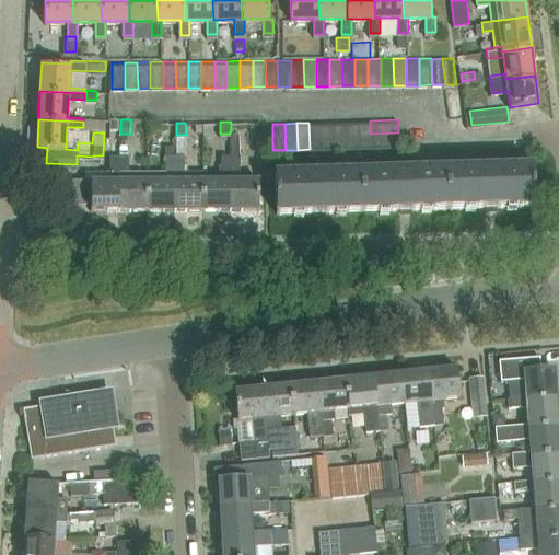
[(259,207),(259,177),(236,177),(236,169),(240,169),(240,131),(231,131),(230,131),(230,134),(230,153),(230,207),(259,207)]
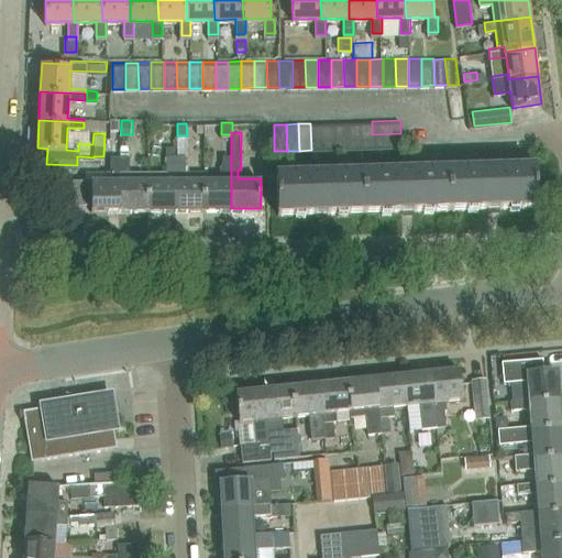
[(372,134),(373,148),(401,148),(400,133),(372,134)]
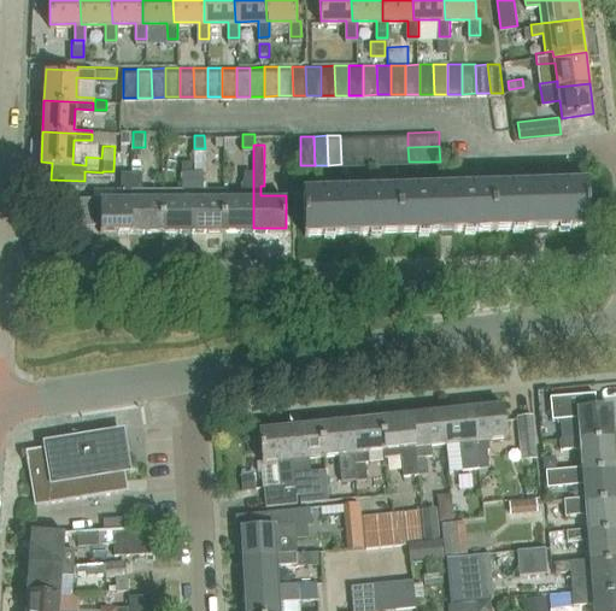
[(175,186),(160,186),(160,229),(192,229),(191,158),(182,158),(183,180),(175,180),(175,186)]
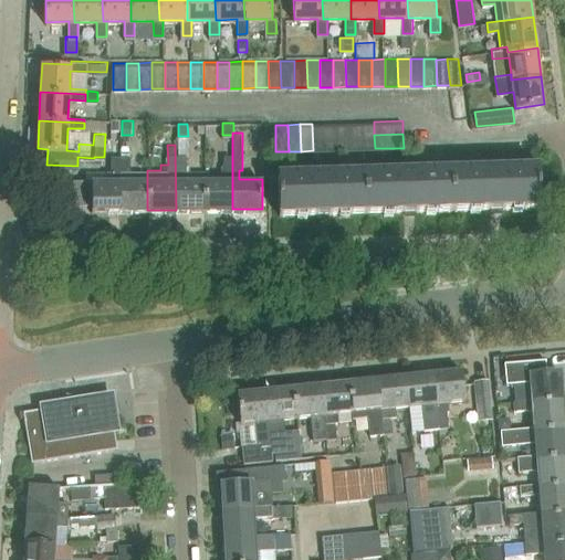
[(176,210),(205,210),(203,179),(201,179),(201,170),(186,170),(186,145),(175,145),(176,210)]
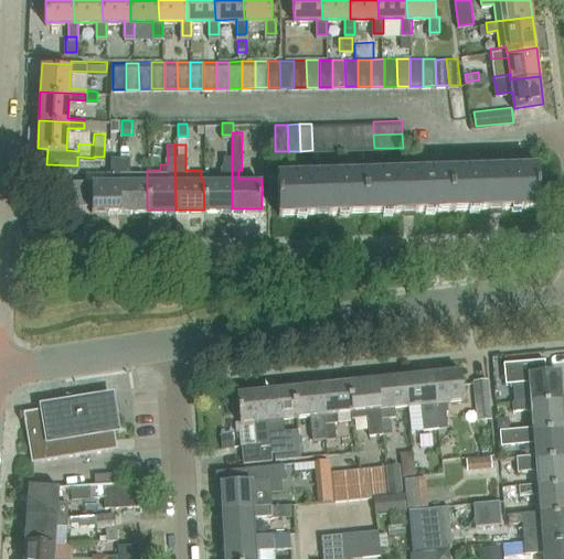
[(119,210),(119,154),(112,154),(112,171),(116,171),(116,180),(92,180),(92,179),(73,179),(73,204),(75,204),(75,203),(92,203),(92,210),(119,210)]
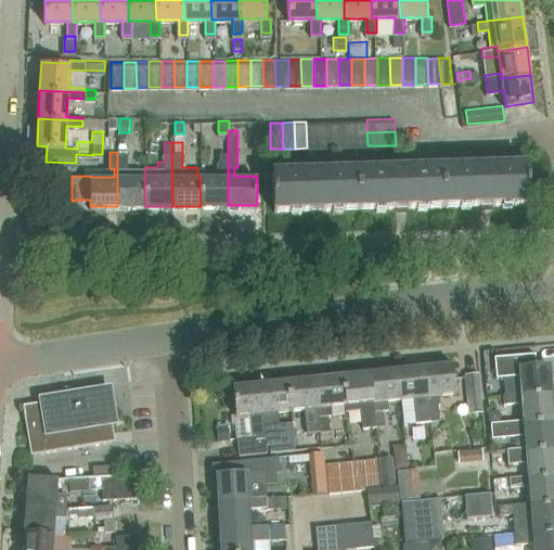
[(117,206),(144,206),(144,167),(129,167),(129,152),(127,152),(119,152),(117,152),(117,206)]
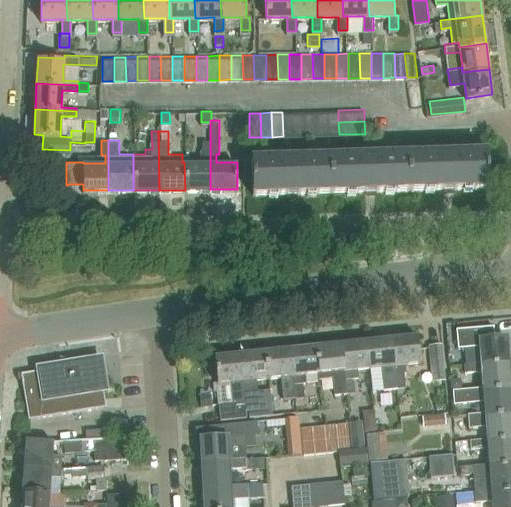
[(185,190),(210,189),(210,140),(202,140),(202,154),(206,154),(206,162),(184,162),(185,190)]
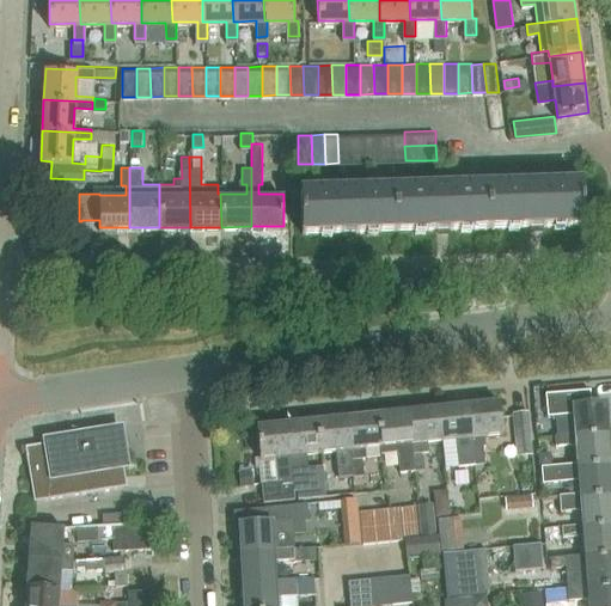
[(582,179),(489,182),(490,225),(585,222),(582,179)]
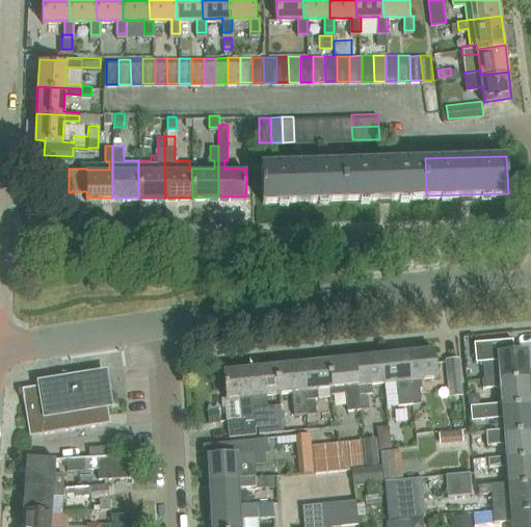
[(425,158),(343,161),(344,199),(426,195),(425,158)]
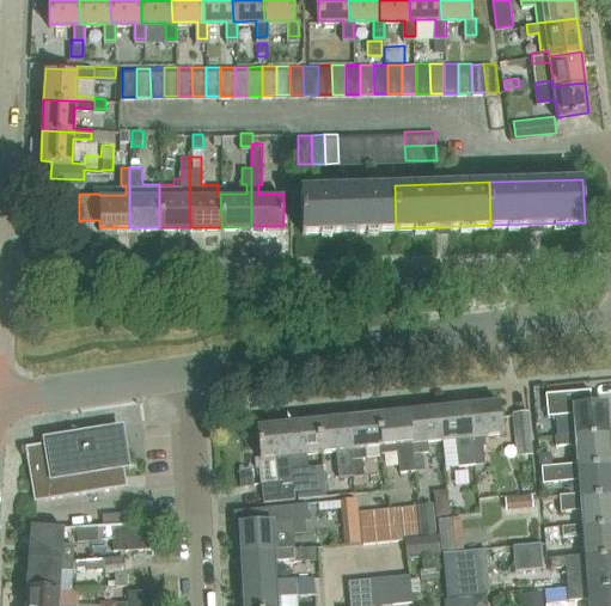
[(303,231),(396,228),(395,185),(301,188),(303,231)]
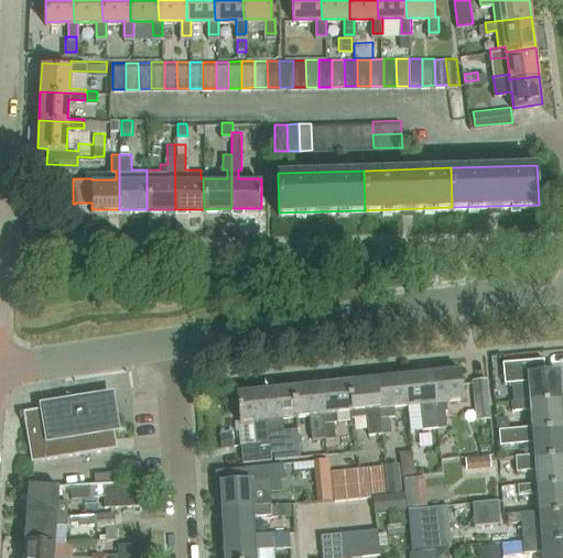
[(547,356),(507,359),(509,381),(529,379),(530,396),(530,400),(561,397),(559,368),(548,369),(547,356)]
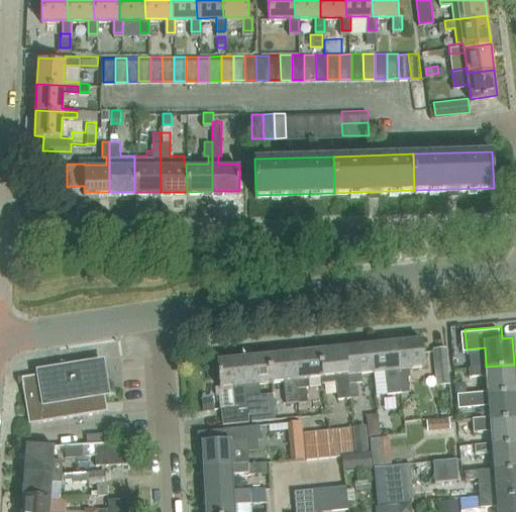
[(396,340),(401,391),(410,390),(409,374),(413,374),(412,366),(425,364),(422,337),(396,340)]
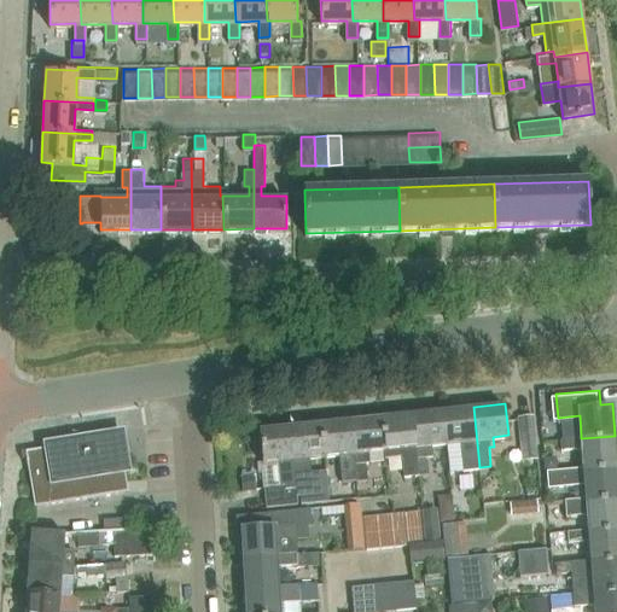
[(478,467),(479,467),(473,407),(442,409),(446,442),(449,471),(478,467)]
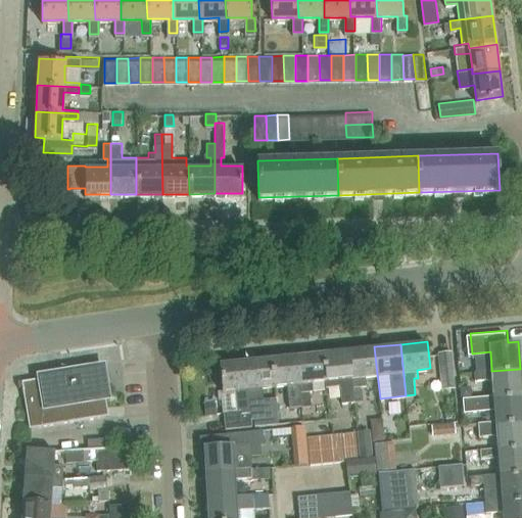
[(348,349),(353,399),(364,398),(362,384),(367,383),(366,375),(377,374),(374,346),(348,349)]
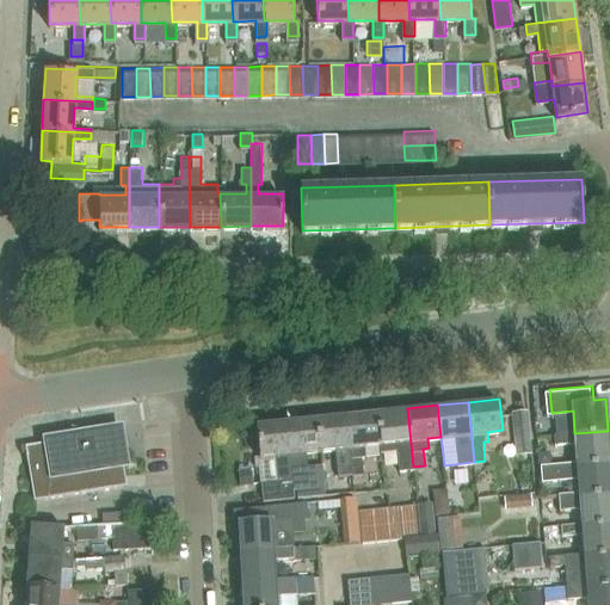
[(531,451),(527,407),(511,408),(515,452),(531,451)]
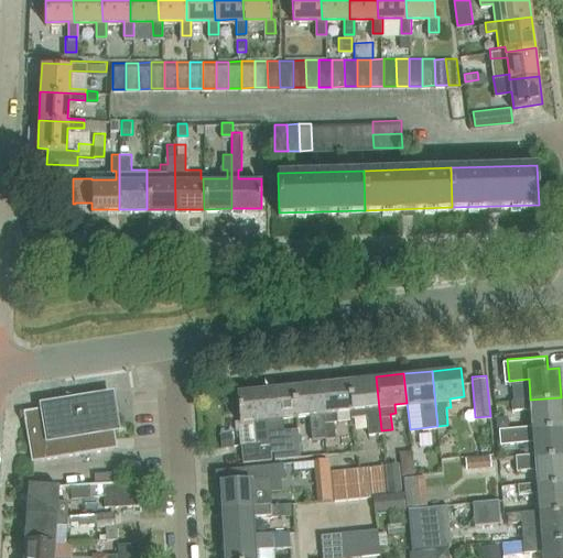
[(374,431),(381,430),(376,376),(348,379),(352,414),(364,413),(366,433),(374,431)]
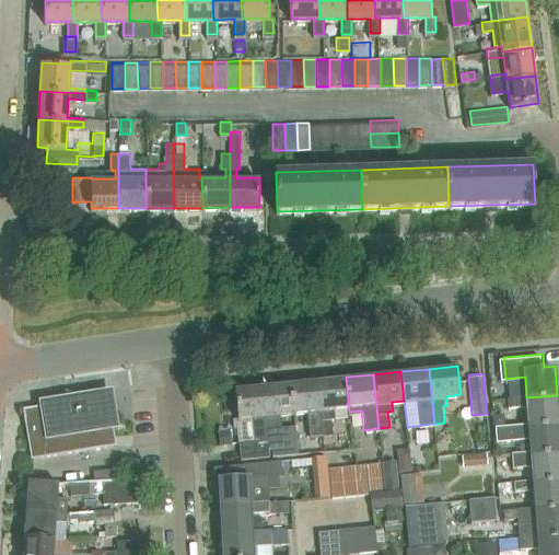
[(318,380),(324,434),(335,432),(333,416),(329,416),(328,407),(345,406),(346,413),(349,412),(346,377),(318,380)]
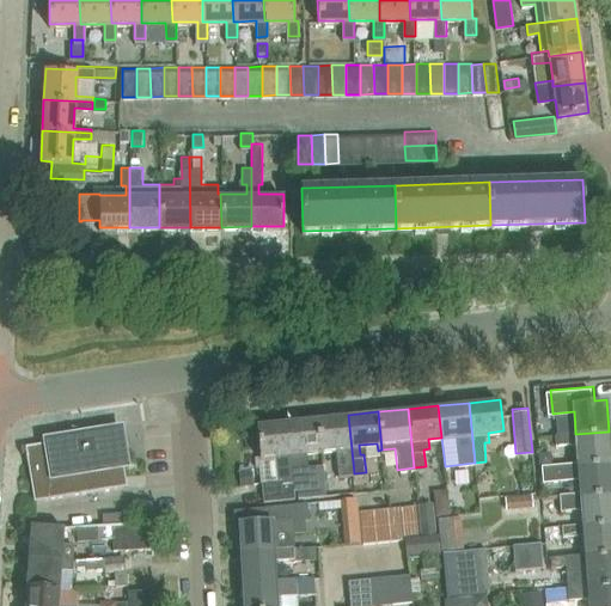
[(355,484),(354,473),(348,415),(317,418),(321,450),(347,447),(348,455),(343,457),(346,485),(355,484)]
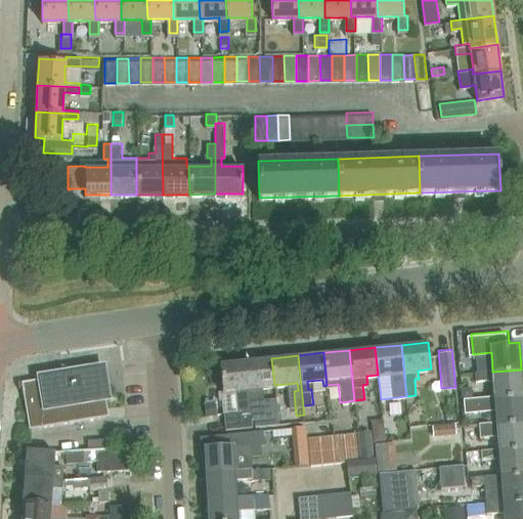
[(263,386),(274,385),(271,358),(246,360),(251,412),(252,412),(252,418),(266,417),(263,386)]
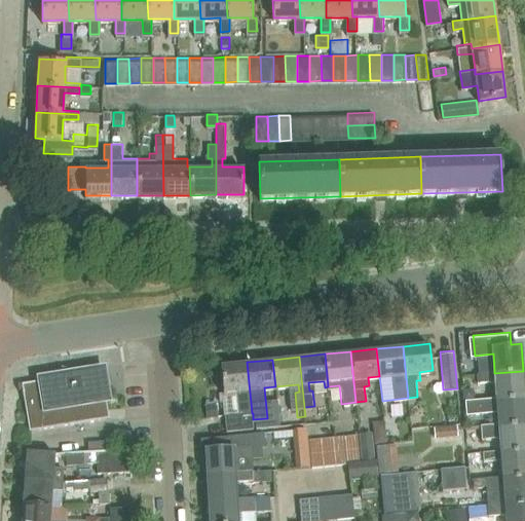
[(252,413),(247,362),(221,365),(223,392),(236,391),(237,404),(221,405),(222,414),(226,413),(227,430),(254,426),(253,419),(253,413),(252,413)]
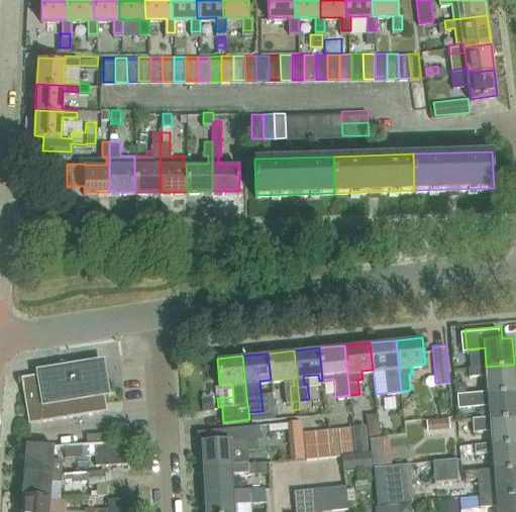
[(39,370),(39,371),(39,372),(21,375),(29,421),(107,409),(104,391),(107,390),(102,360),(81,363),(82,361),(60,359),(60,362),(60,367),(39,370)]
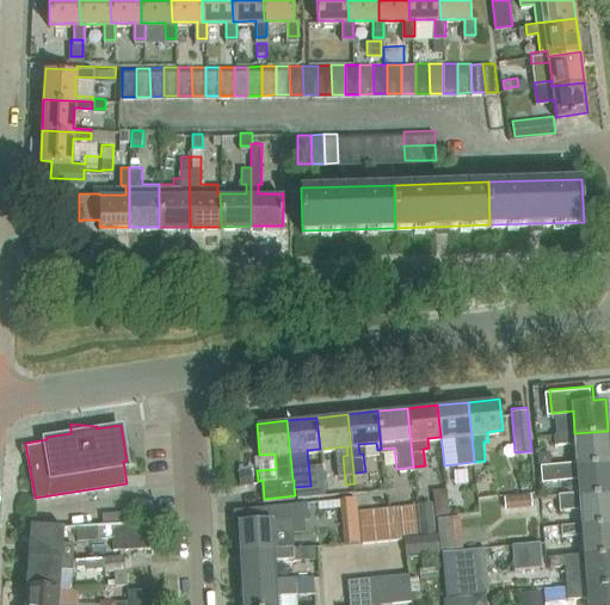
[(574,433),(574,430),(554,432),(554,443),(575,440),(577,460),(578,463),(609,461),(609,446),(608,431),(574,433)]
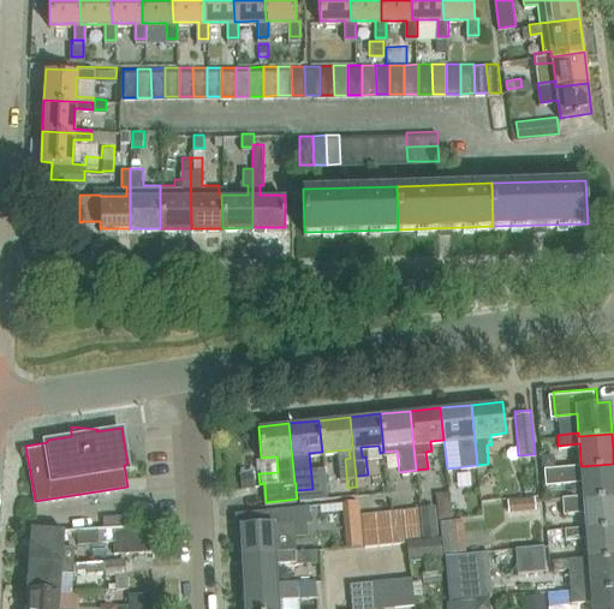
[(584,496),(613,493),(613,464),(582,466),(580,463),(548,466),(549,483),(583,481),(584,493),(584,496)]
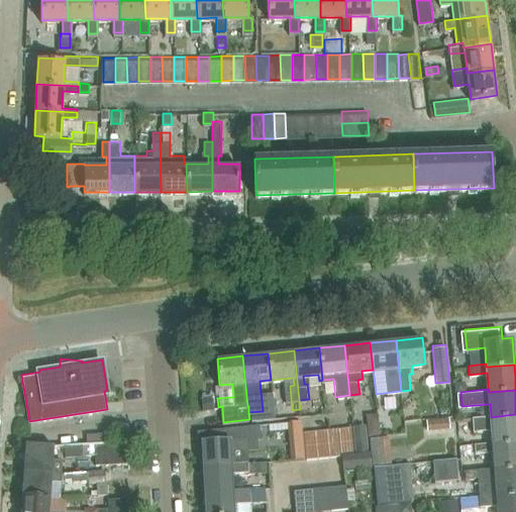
[(381,433),(379,413),(367,415),(369,435),(381,433)]
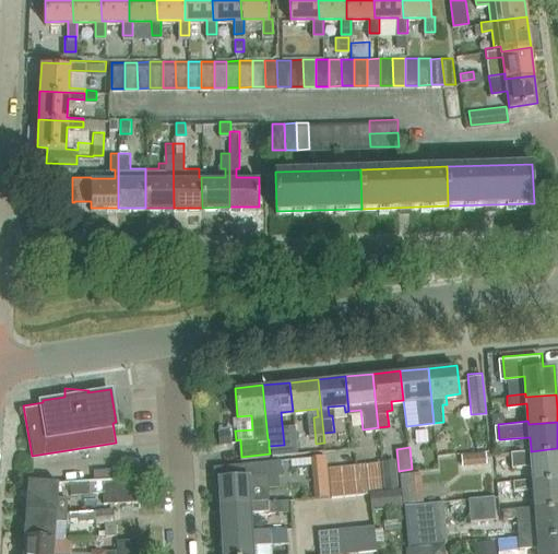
[(557,448),(531,451),(531,448),(510,449),(512,466),(531,464),(532,475),(532,479),(557,475),(557,448)]
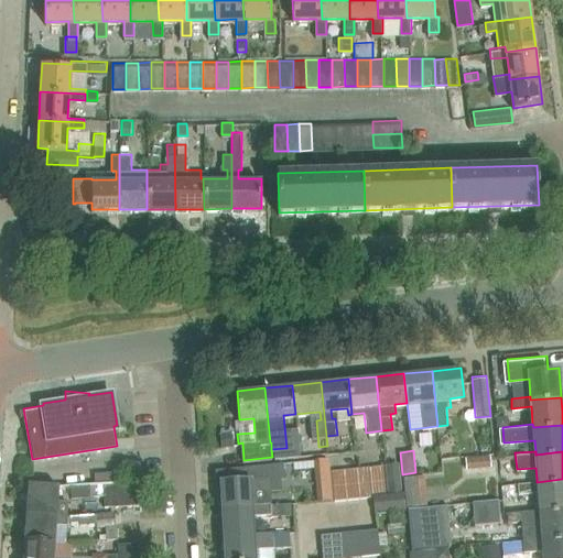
[(493,465),(491,453),(466,456),(467,467),(493,465)]
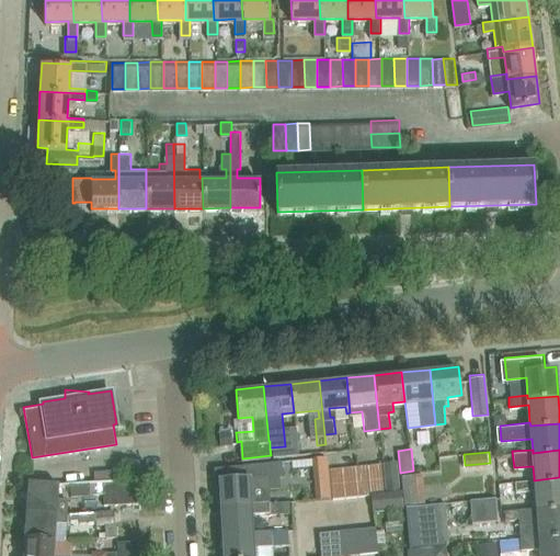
[(320,467),(328,466),(327,455),(313,456),(313,463),(320,467)]
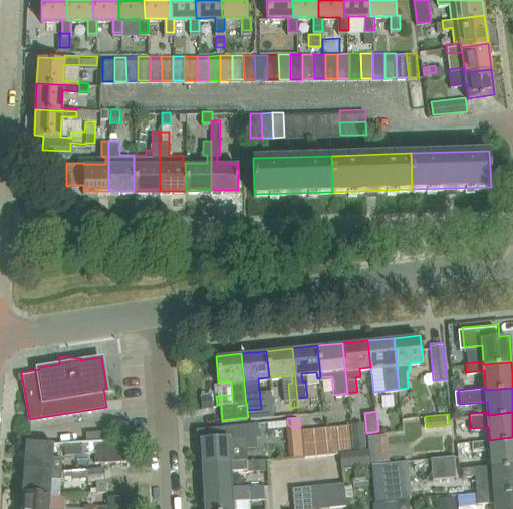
[(363,421),(351,422),(353,445),(365,444),(363,421)]
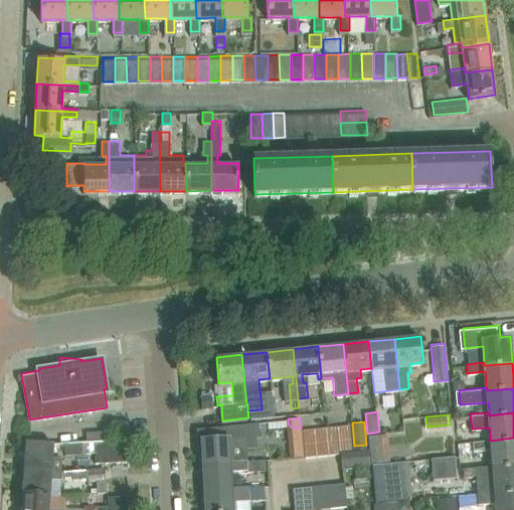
[(251,422),(220,426),(220,437),(228,437),(228,435),(245,434),(251,434),(251,422)]
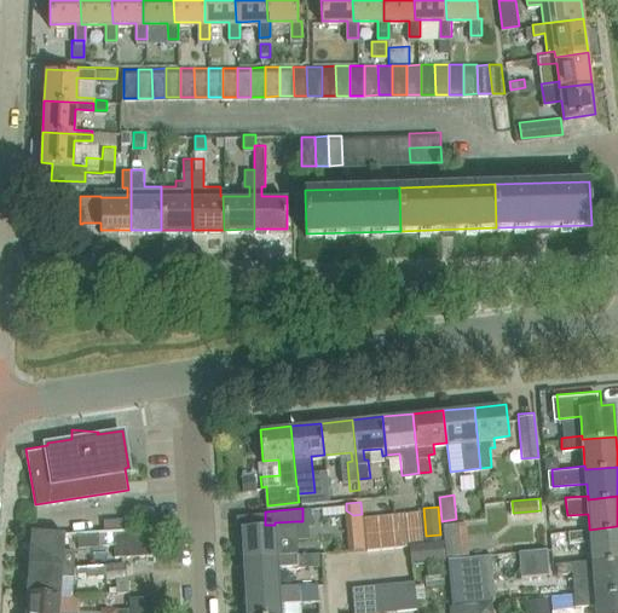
[(425,541),(421,508),(408,510),(410,542),(425,541)]
